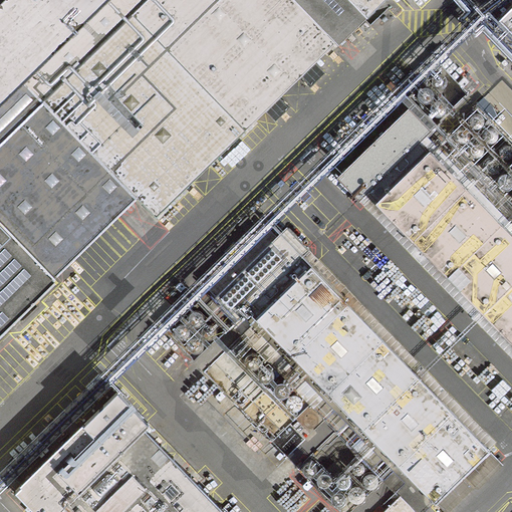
[(378,0),(0,0),(0,216),(62,280),(133,196),(156,218),(378,0)]
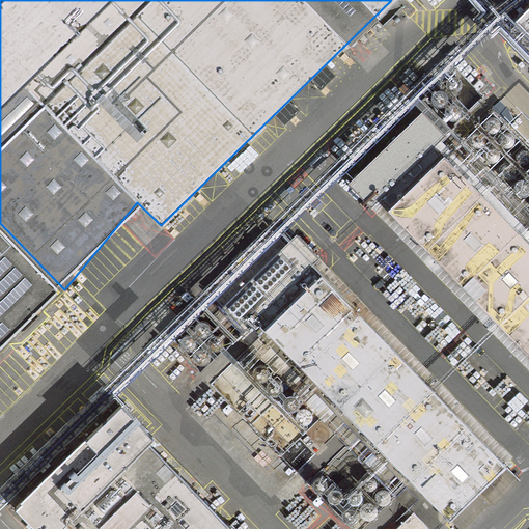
[(528,12),(519,24),(528,34),(528,12)]
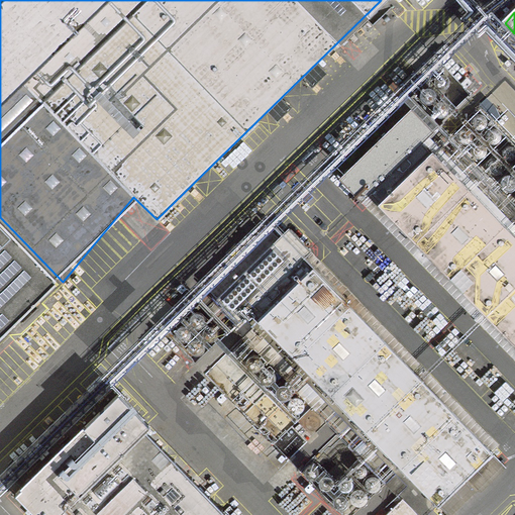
[(441,74),(437,75),(435,77),(435,79),(434,81),(434,83),(435,85),(436,87),(438,88),(441,89),(444,89),(448,86),(449,83),(449,81),(448,79),(447,76),(445,75),(443,74),(441,74)]
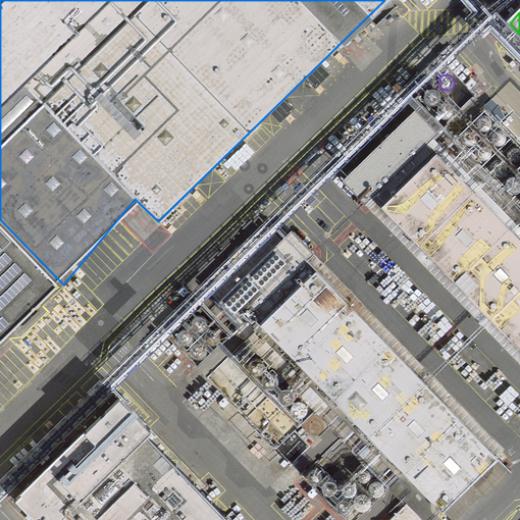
[(431,88),(428,89),(426,91),(425,93),(424,95),(424,97),(425,99),(426,101),(428,102),(432,103),(435,103),(438,100),(439,97),(439,95),(439,93),(437,91),(436,89),(433,88),(431,88)]
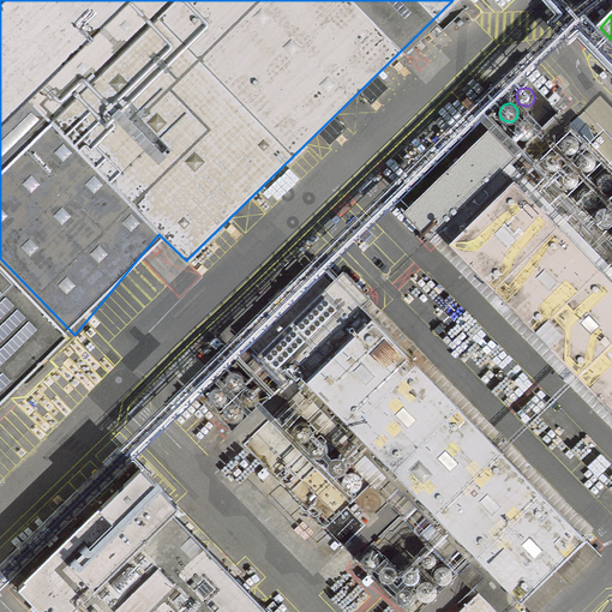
[(523,121),(520,124),(517,125),(516,127),(516,130),(516,132),(517,136),(519,137),(521,139),(525,141),(528,139),(532,136),(534,132),(534,130),(533,127),(532,125),(529,123),(527,123),(523,121)]
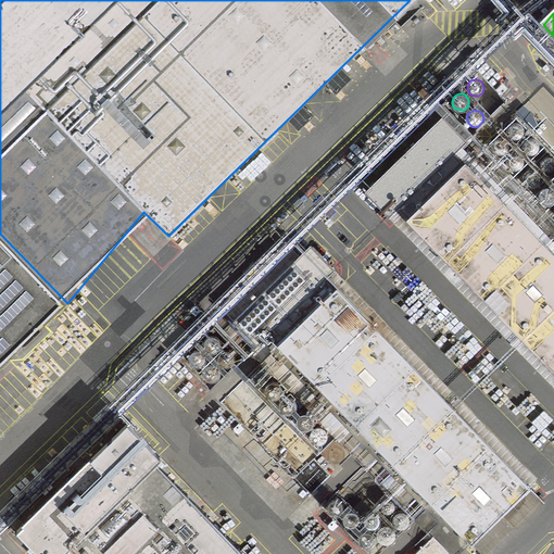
[(441,117),(364,192),(388,217),(465,141),(441,117)]
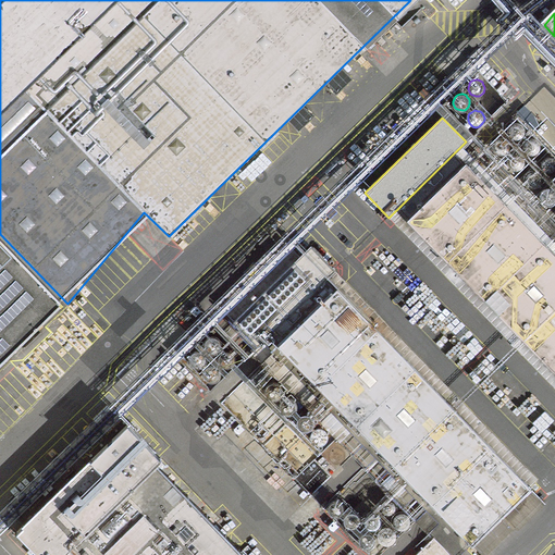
[(514,123),(510,124),(508,126),(507,128),(507,131),(507,133),(508,135),(509,137),(512,138),(515,139),(518,139),(522,136),(523,133),(523,130),(522,128),(521,125),(519,124),(517,123),(514,123)]
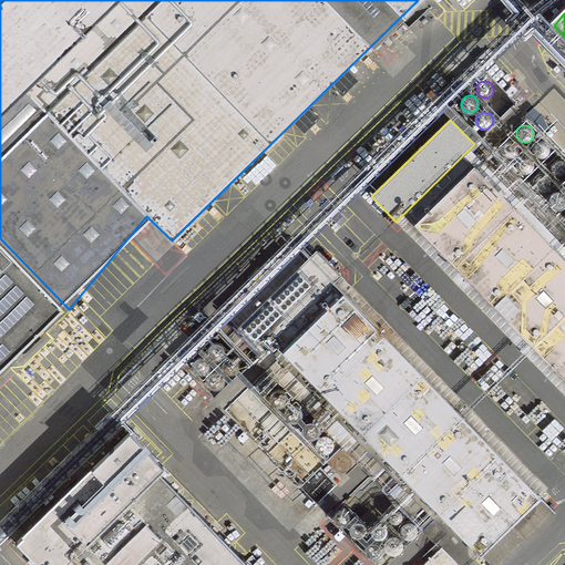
[(506,141),(503,142),(501,144),(500,146),(499,149),(499,151),(500,153),(501,155),(503,156),(507,157),(511,156),(514,154),(515,151),(515,147),(515,146),(513,143),(511,142),(509,141),(506,141)]
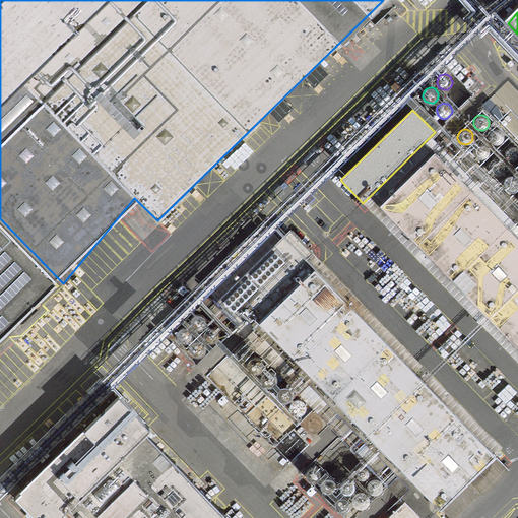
[(494,129),(491,131),(489,132),(488,134),(487,136),(487,138),(488,140),(489,142),(491,144),(495,145),(498,144),(501,141),(502,138),(502,136),(502,134),(500,132),(499,130),(496,130),(494,129)]
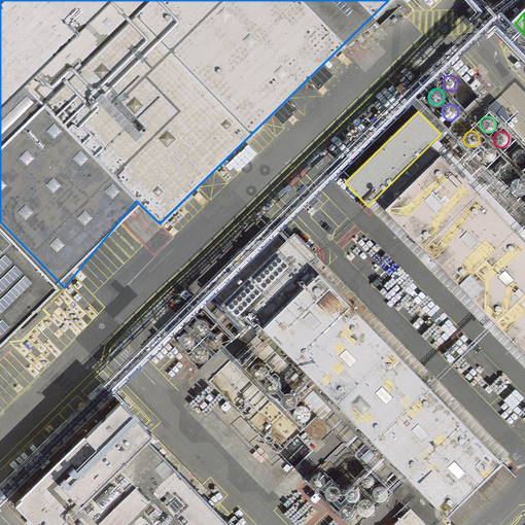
[(485,145),(482,146),(480,148),(479,150),(479,152),(479,154),(479,156),(481,159),(482,160),(486,161),(489,161),(492,158),(494,154),(494,152),(493,150),(492,147),(490,146),(488,145),(485,145)]
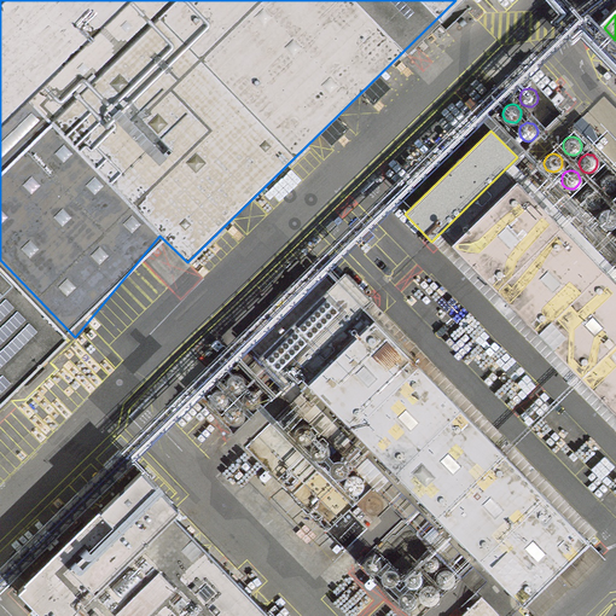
[(608,174),(604,175),(602,178),(600,179),(599,182),(599,185),(600,187),(602,190),(604,191),(609,192),(612,191),(615,189),(615,187),(615,178),(615,176),(612,175),(610,174),(608,174)]
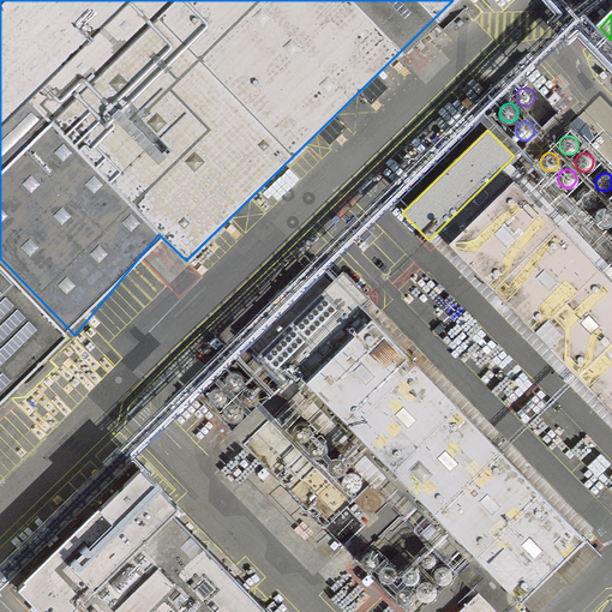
[(611,281),(513,180),(450,241),(611,405),(611,281)]
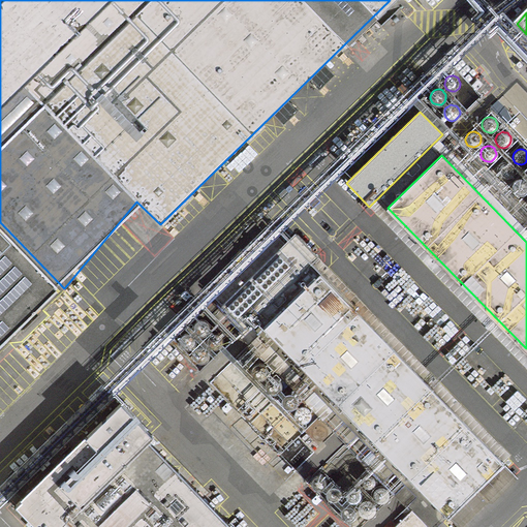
[(504,163),(500,164),(499,166),(498,167),(497,169),(497,173),(498,175),(499,177),(501,178),(504,179),(508,178),(512,176),(513,173),(513,169),(512,167),(510,165),(508,164),(506,163),(504,163)]
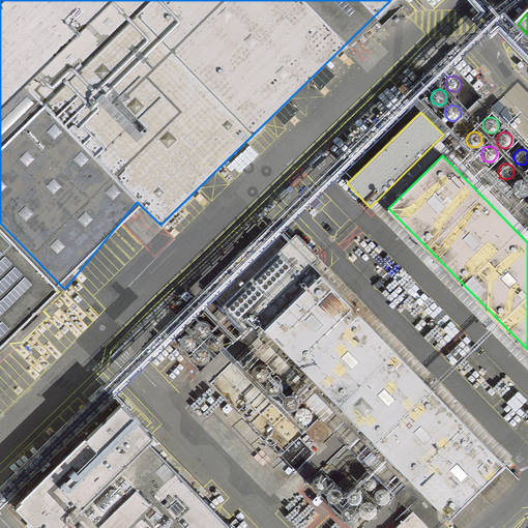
[(521,177),(517,178),(516,180),(515,181),(514,183),(514,186),(515,188),(516,191),(518,192),(521,193),(525,192),(527,189),(527,187),(527,180),(527,179),(525,178),(523,177),(521,177)]
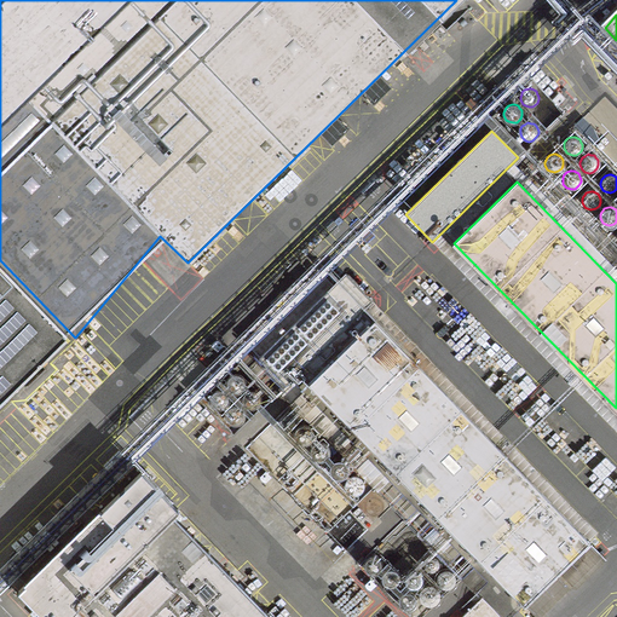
[(0,408),(75,338),(0,260),(0,408)]
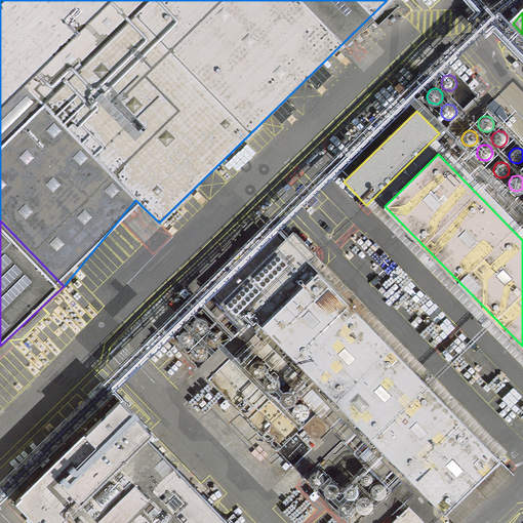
[(320,273),(256,325),(450,516),(501,464),(320,273)]
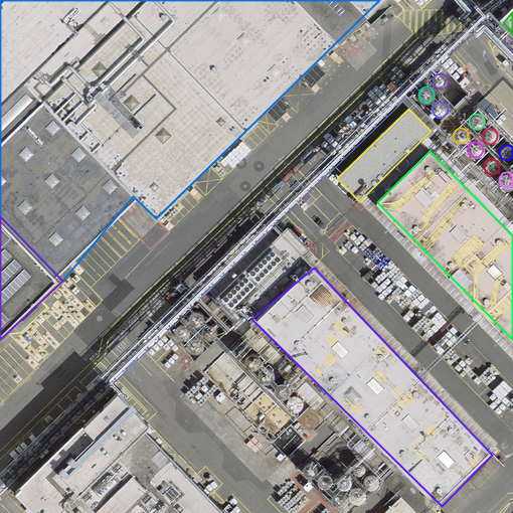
[(194,313),(191,315),(189,316),(188,318),(187,320),(188,322),(188,324),(190,326),(191,328),(195,329),(198,328),(201,325),(202,322),(203,320),(202,318),(200,316),(199,314),(196,314),(194,313)]
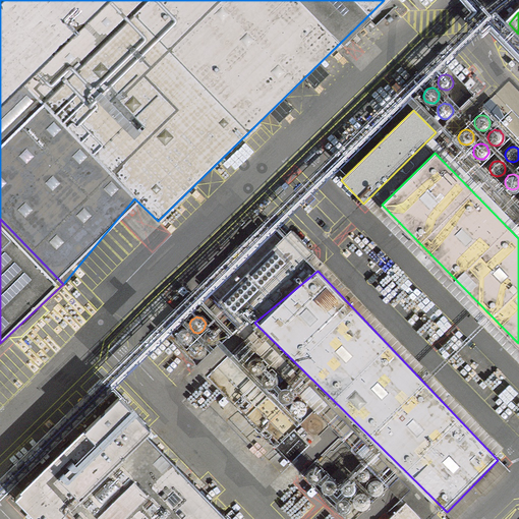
[(182,331),(178,332),(176,334),(176,336),(175,338),(175,340),(176,342),(177,344),(179,345),(182,346),(186,346),(189,343),(190,340),(190,338),(189,336),(188,333),(186,332),(184,331),(182,331)]
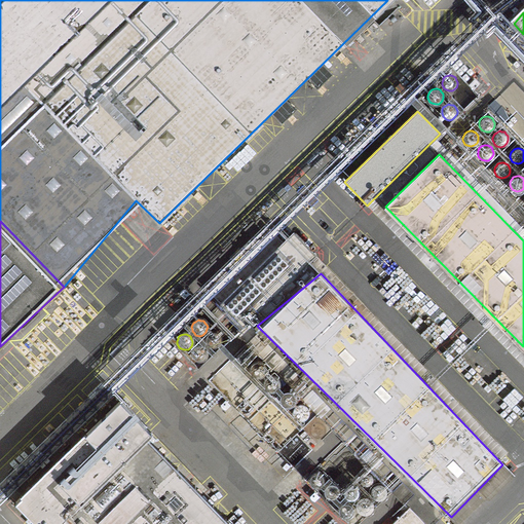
[(212,334),(209,335),(207,336),(206,338),(204,340),(206,343),(206,345),(207,346),(209,348),(213,349),(216,348),(219,345),(220,342),(220,340),(220,338),(218,336),(217,334),(214,334),(212,334)]
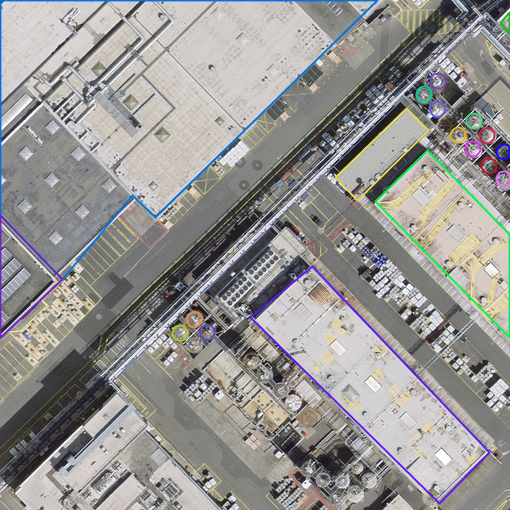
[(192,338),(189,339),(187,341),(186,343),(185,345),(185,347),(186,349),(187,351),(189,352),(193,353),(196,353),(199,350),(200,347),(200,344),(200,343),(198,340),(197,339),(194,338),(192,338)]
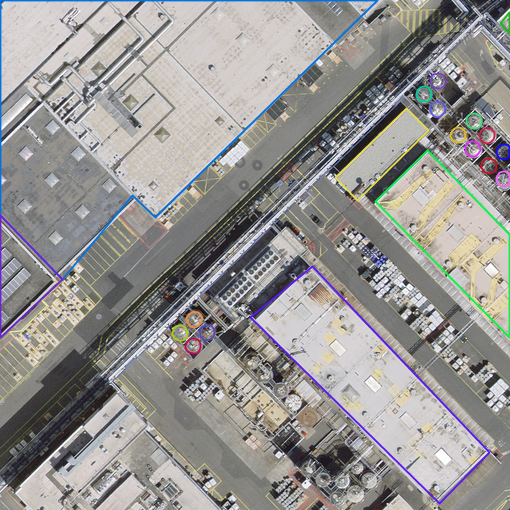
[(247,351),(244,352),(242,354),(241,356),(241,358),(241,360),(241,362),(243,364),(244,365),(248,366),(251,366),(254,363),(256,360),(256,358),(255,356),(253,354),(252,352),(249,351),(247,351)]
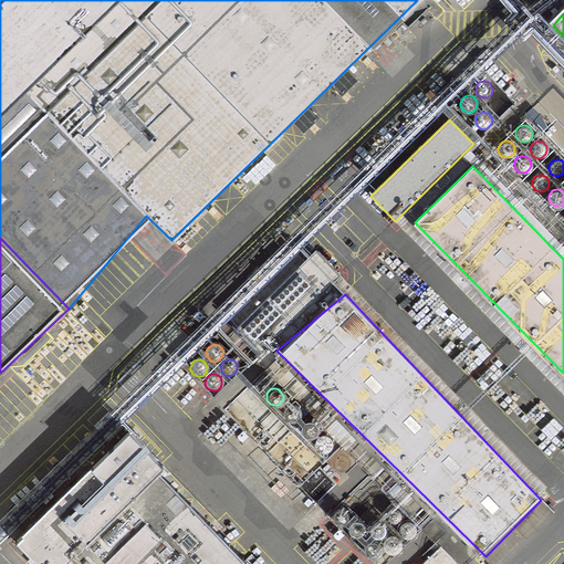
[(289,404),(285,405),(283,406),(282,408),(281,410),(281,413),(282,416),(283,417),(285,419),(290,420),(293,419),(296,416),(298,413),(298,410),(298,408),(295,406),(294,404),(291,404),(289,404)]
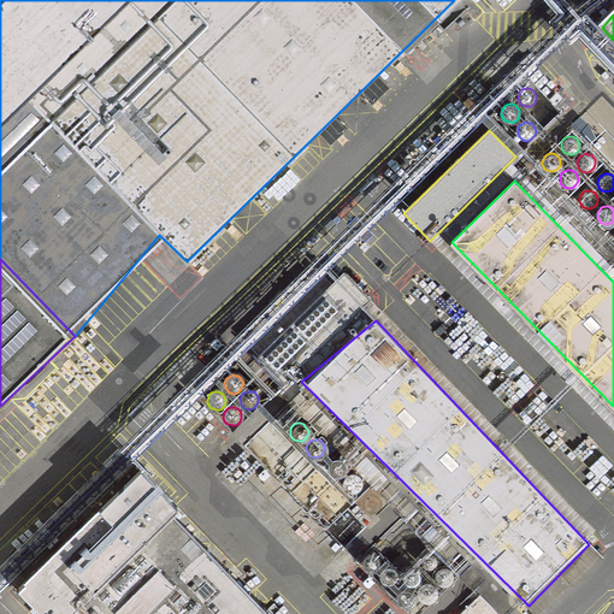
[(331,458),(328,459),(325,461),(324,462),(324,466),(324,468),(324,471),(326,473),(329,474),(332,476),(336,476),(340,472),(342,468),(342,465),(341,464),(340,460),(337,459),(335,458),(331,458)]
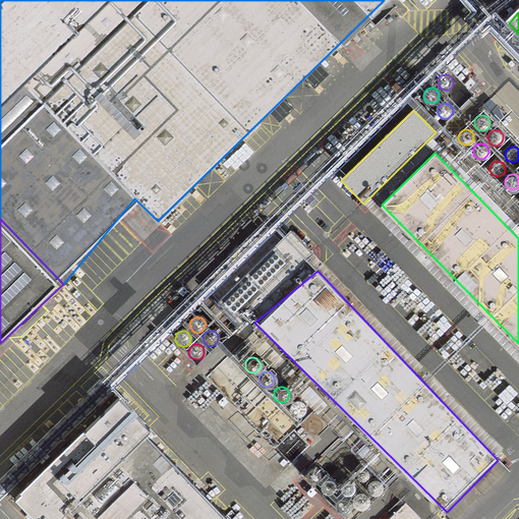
[(114,395),(10,498),(32,518),(225,518),(143,435),(152,433),(114,395)]
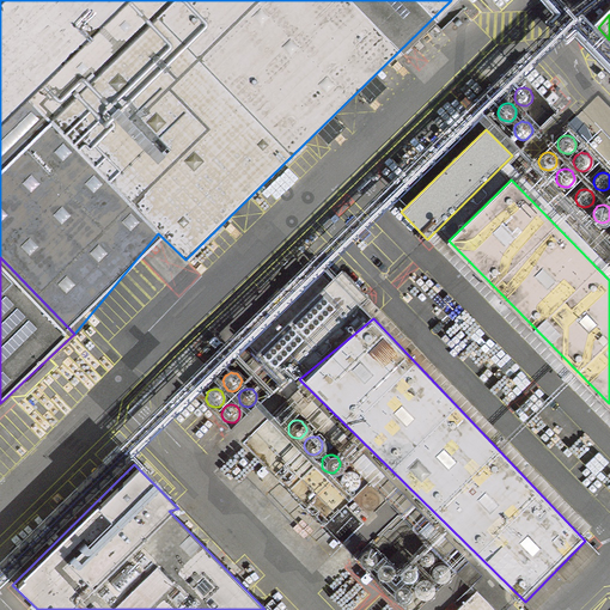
[(334,492),(355,496),(363,476),(358,469),(353,467),(343,468),(336,479),(331,477),(329,486),(335,486),(334,492)]
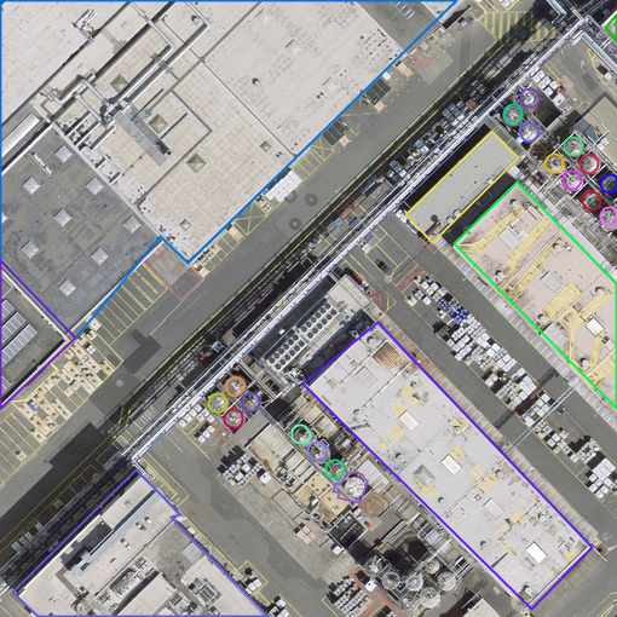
[(428,557),(425,559),(422,560),(421,563),(420,565),(421,568),(421,570),(424,572),(425,575),(430,576),(433,575),(437,571),(438,568),(438,565),(438,563),(436,560),(434,558),(431,558),(428,557)]
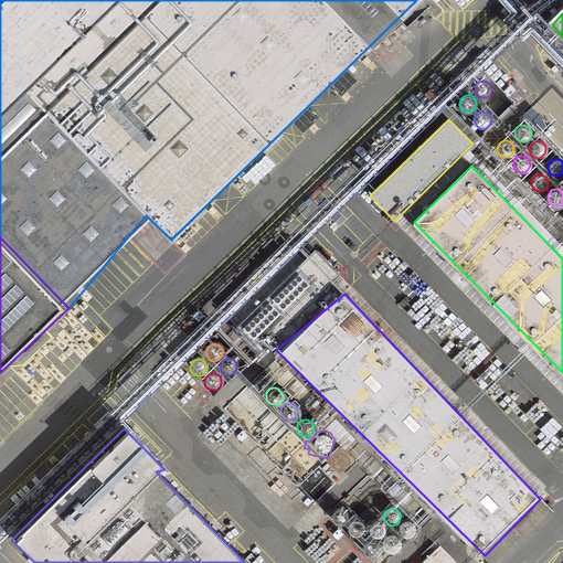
[(337,509),(333,510),(331,512),(330,514),(329,517),(329,519),(330,521),(331,523),(333,524),(338,526),(341,526),(344,522),(346,519),(346,517),(346,514),(343,511),(341,510),(339,509),(337,509)]
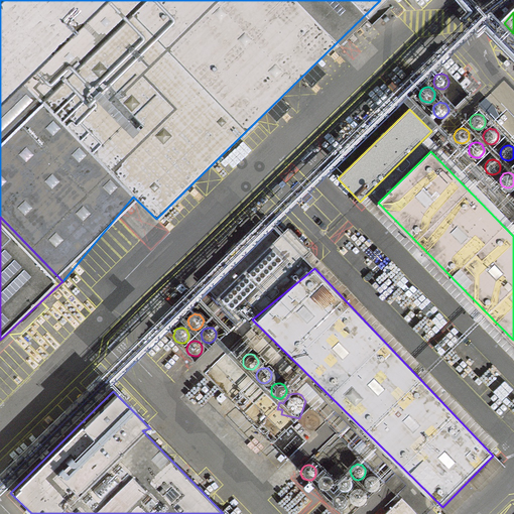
[(323,475),(319,477),(317,478),(316,480),(316,482),(316,484),(316,486),(318,488),(319,490),(324,491),(327,490),(330,487),(332,484),(332,482),(331,480),(330,478),(328,476),(325,476),(323,475)]
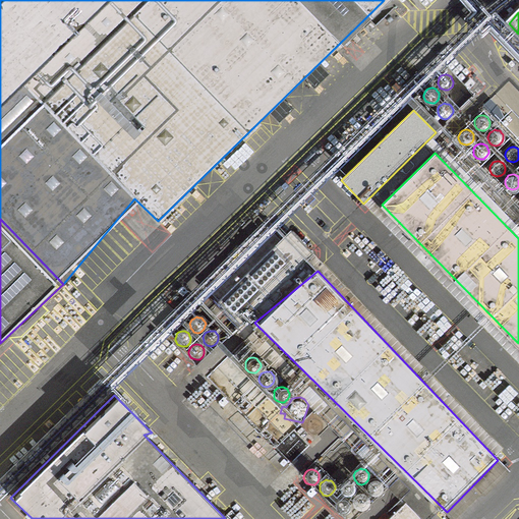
[(378,480),(372,480),(368,481),(366,483),(365,485),(364,488),(365,492),(366,495),(368,497),(371,498),(376,498),(379,497),(382,494),(383,491),(383,487),(382,484),(380,482),(378,480)]
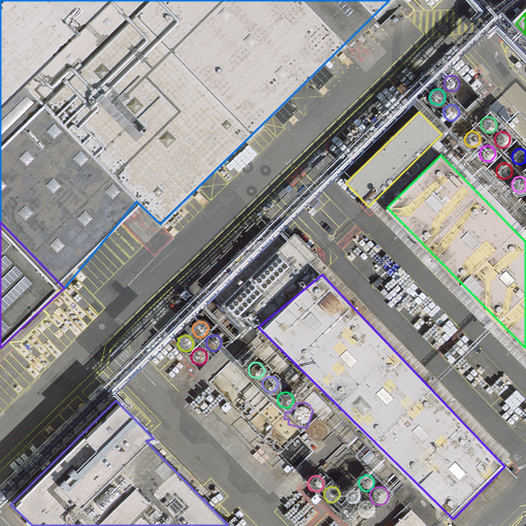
[(350,488),(347,489),(344,491),(343,493),(343,495),(343,497),(343,499),(346,501),(347,502),(351,503),(354,503),(357,500),(359,497),(359,495),(358,493),(356,490),(355,489),(352,488),(350,488)]
